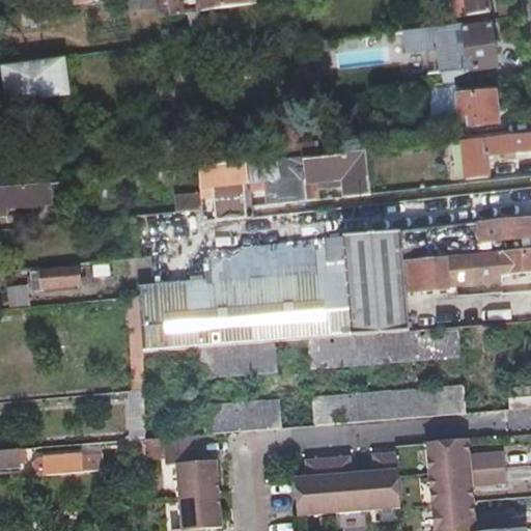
[(200,0),(202,10),(250,3),(249,0),(200,0)]
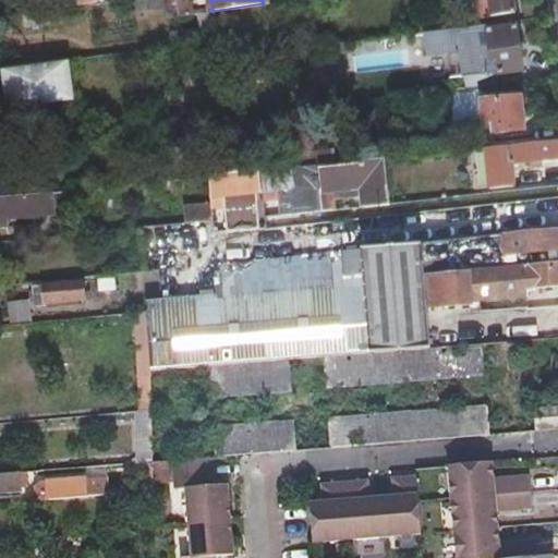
[(477,0),(481,14),(514,10),(513,0),(477,0)]
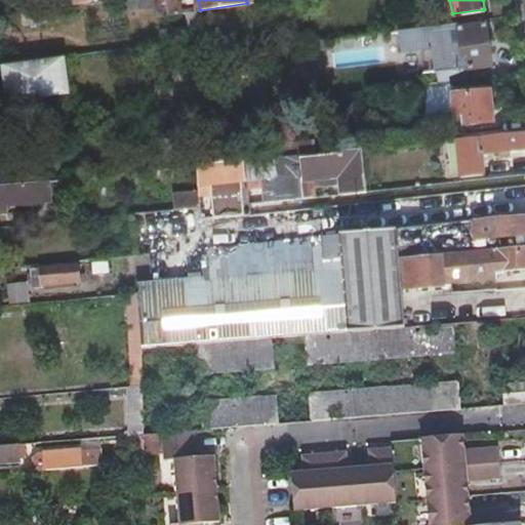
[(451,37),(452,47),(453,56),(466,55),(468,67),(491,64),(486,23),(466,26),(466,21),(415,27),(419,52),(441,49),(440,39),(451,37)]
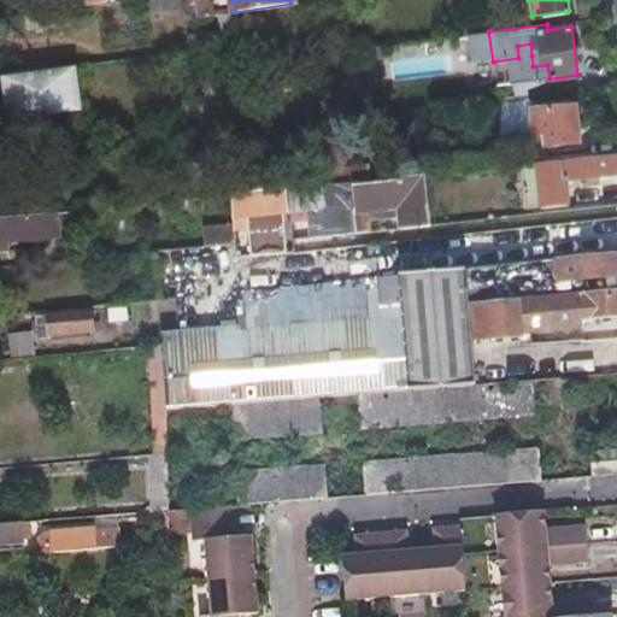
[(75,65),(9,75),(12,117),(80,109),(75,65)]
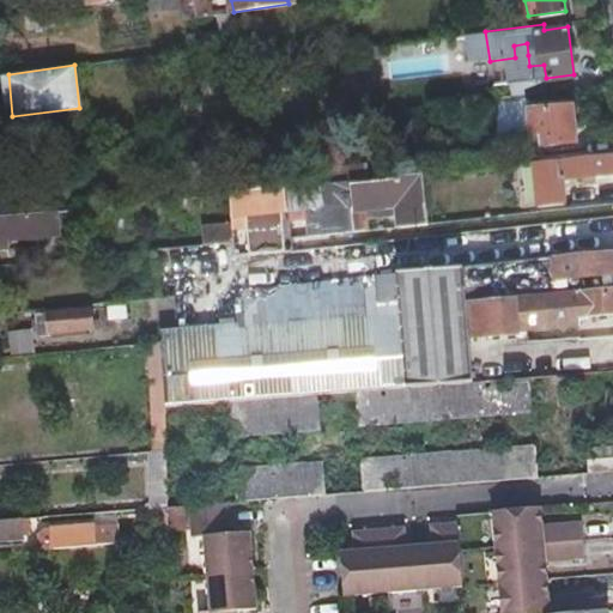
[(526,95),(525,85),(523,77),(497,80),(498,97),(526,95)]
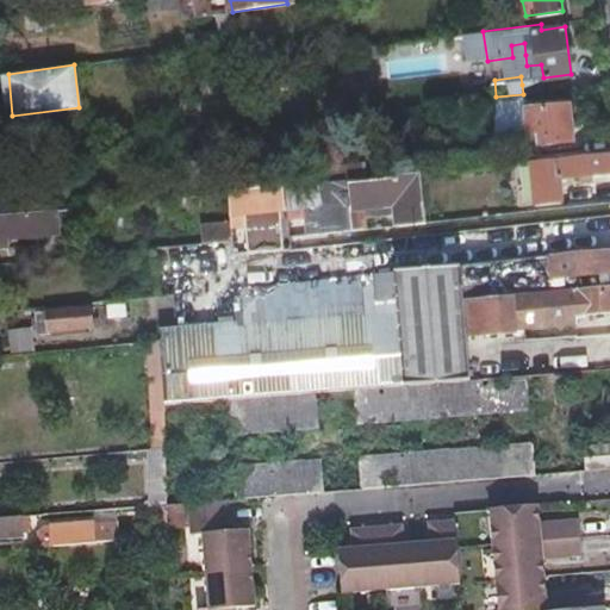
[(500,136),(500,129),(499,120),(529,117),(531,124),(542,122),(545,138),(578,135),(573,97),(534,103),(442,113),(446,142),(500,136)]
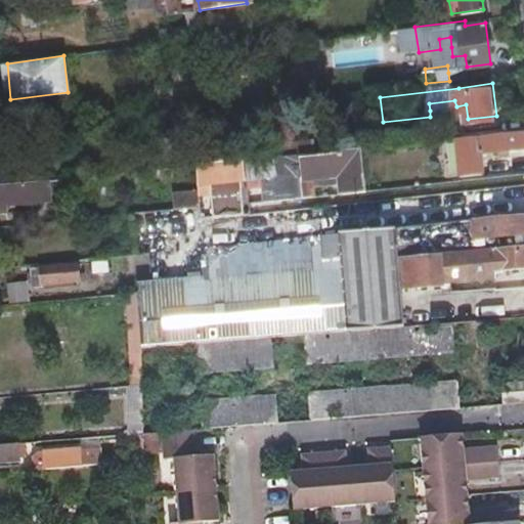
[(457,172),(469,170),(480,169),(478,150),(523,145),(523,141),(523,127),(452,135),(457,172)]
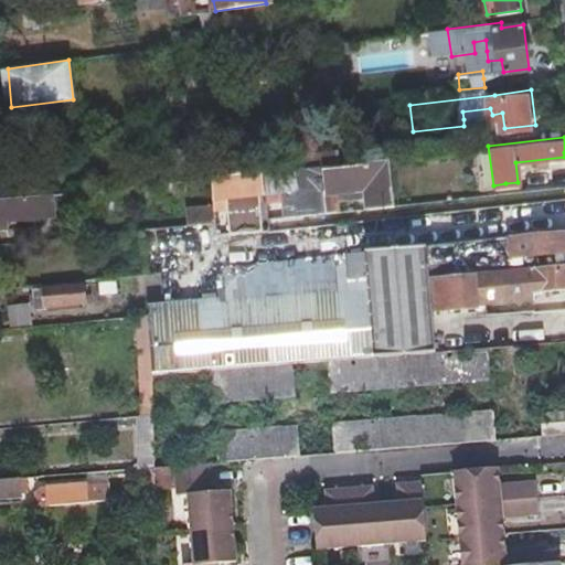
[(385,157),(317,163),(320,212),(337,210),(334,188),(365,184),(368,206),(390,204),(385,157)]
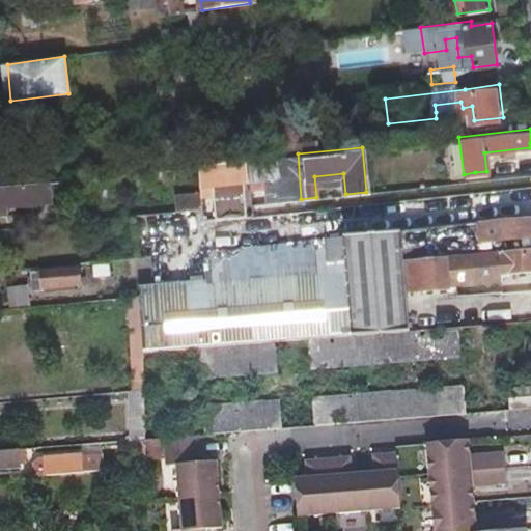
[(301,199),(298,154),(287,155),(290,188),(277,190),(278,201),(301,199)]
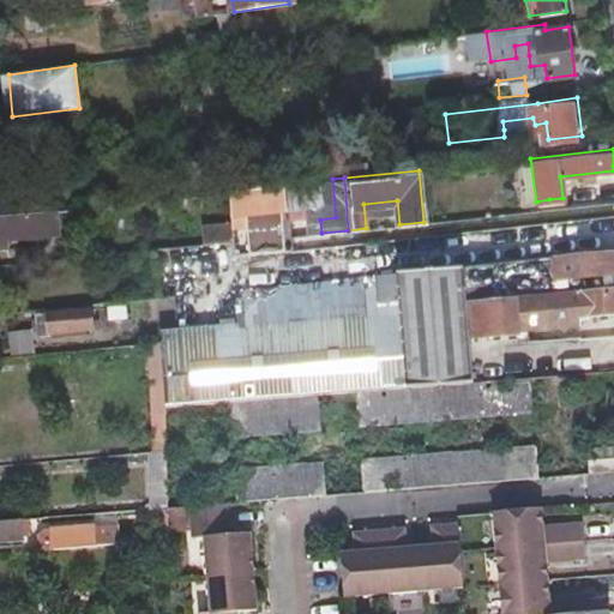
[(282,185),(284,208),(321,203),(319,181),(282,185)]
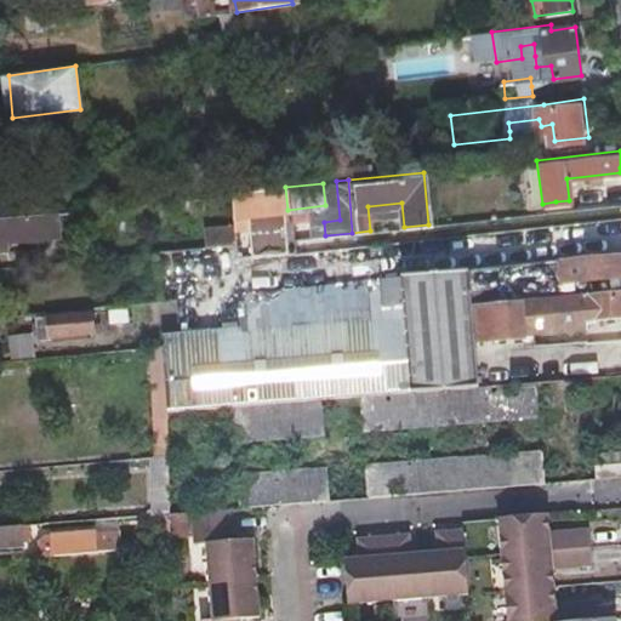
[(288,212),(288,210),(285,187),(231,194),(234,218),(229,218),(233,257),(291,251),(290,241),(275,243),(274,239),(246,241),(244,217),(288,212)]
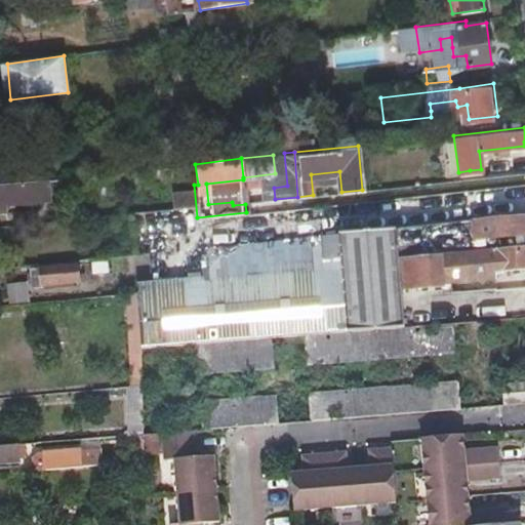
[(0,215),(6,215),(5,205),(49,201),(47,180),(0,185),(0,215)]
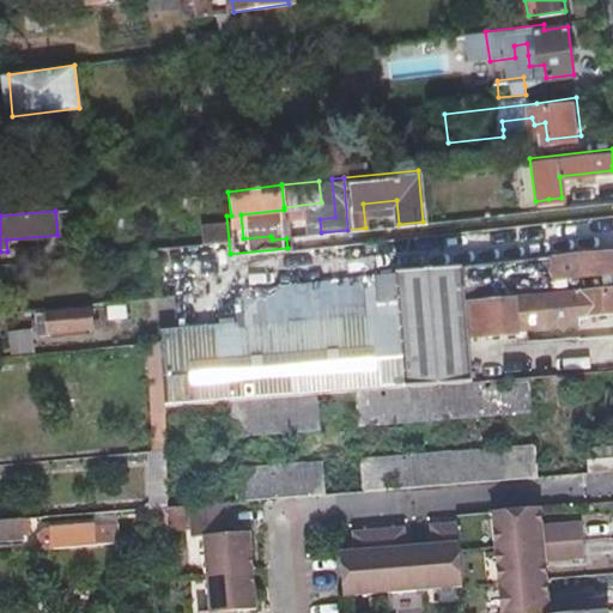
[(414,308),(554,295),(553,283),(612,275),(612,253),(411,274),(414,308)]
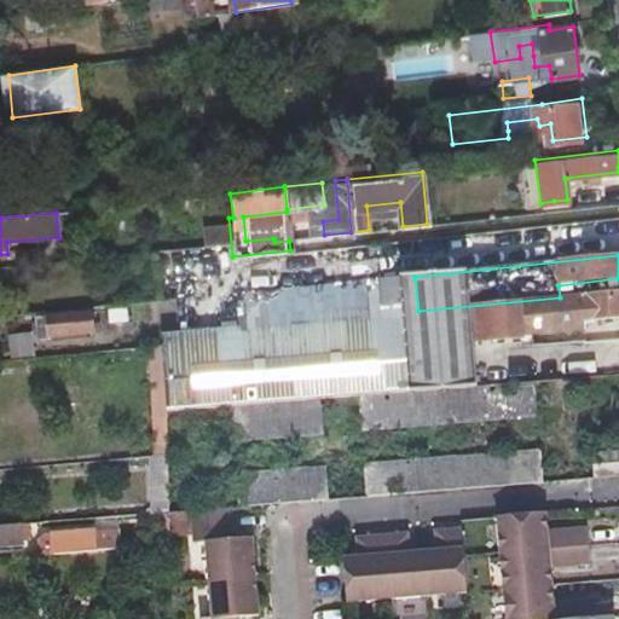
[(235,295),(238,328),(418,311),(415,277),(235,295)]
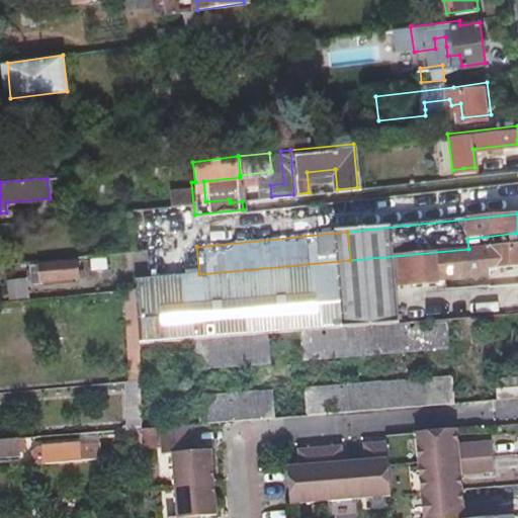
[(517,244),(468,249),(350,260),(199,274),(136,280),(138,344),(192,339),(266,333),(298,331),(400,322),(397,288),(437,285),(437,282),(488,278),(487,269),(517,266),(517,244)]
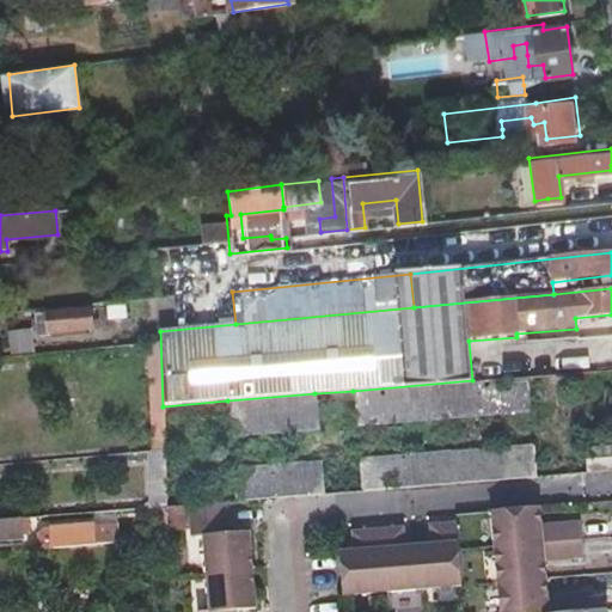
[(93,311),(95,331),(141,326),(140,305),(93,311)]
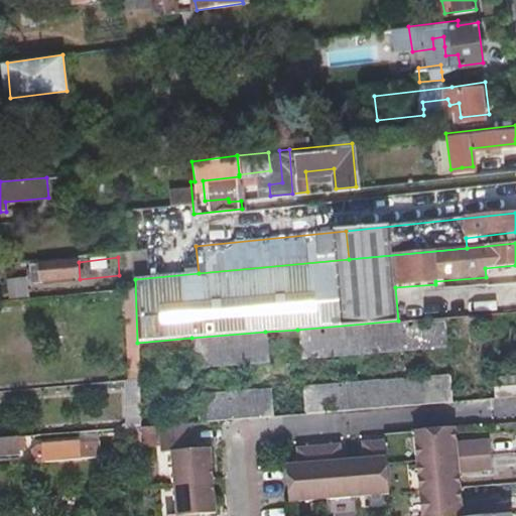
[(79,262),(59,263),(40,265),(43,282),(80,279),(79,262)]
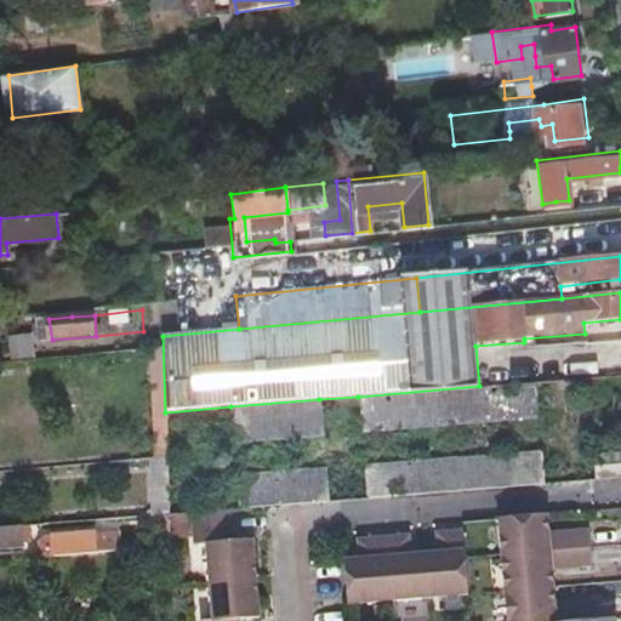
[(28,332),(6,335),(9,358),(32,355),(28,332)]
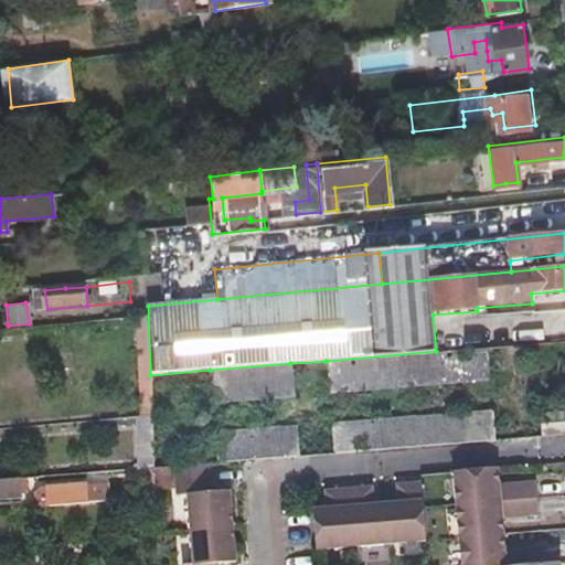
[(487,347),(436,351),(326,361),(328,391),(489,379),(487,347)]
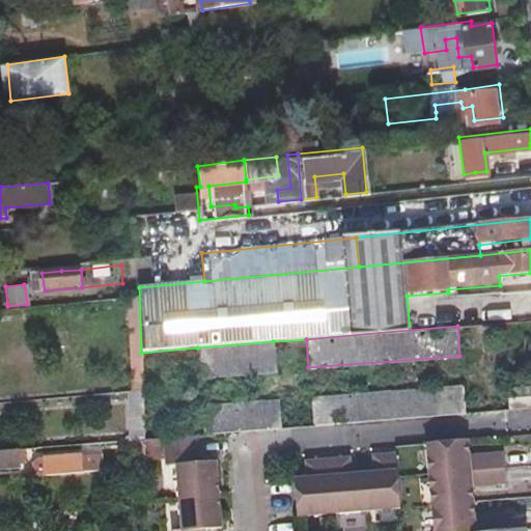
[(275,370),(273,341),(197,347),(200,374),(275,370)]
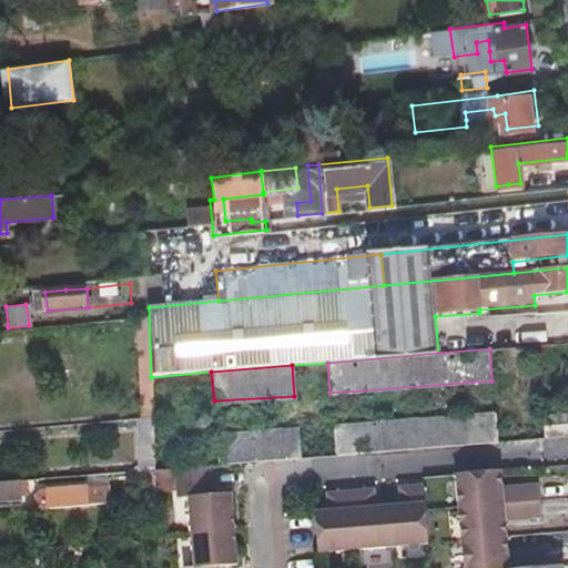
[(567,433),(567,409),(540,412),(541,436),(567,433)]
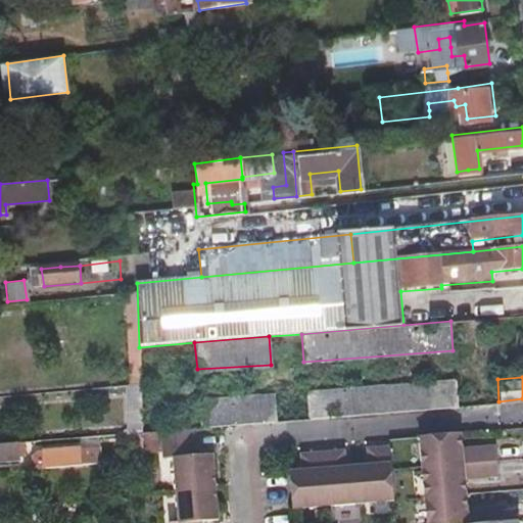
[(457,405),(456,391),(455,379),(305,390),(308,418),(457,405)]
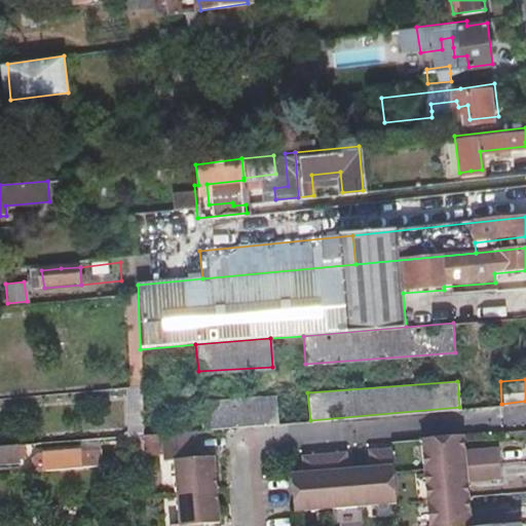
[(142,386),(127,387),(129,435),(138,435),(144,434),(142,386)]
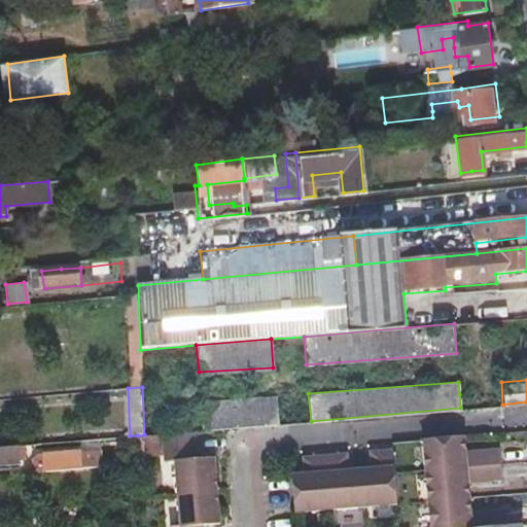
[(278,423),(275,396),(201,402),(203,429),(278,423)]
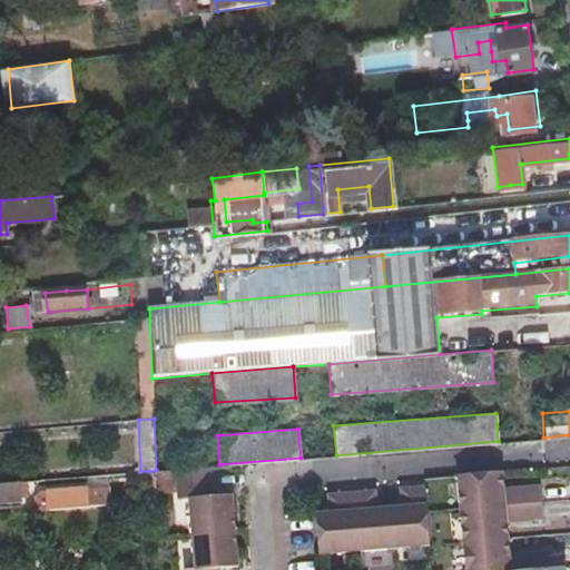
[(190,497),(194,533),(236,529),(234,493),(213,494),(210,465),(177,469),(180,499),(190,497)]
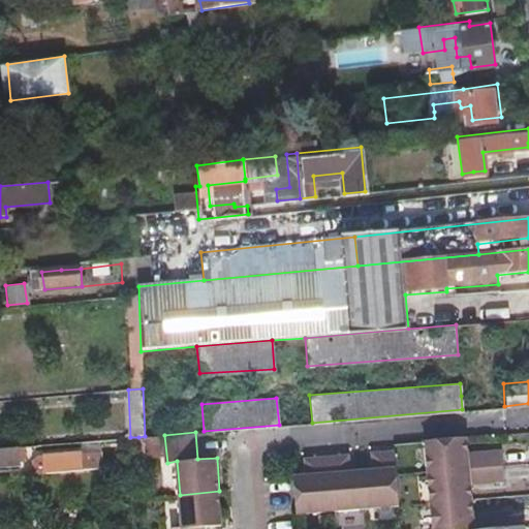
[(428,470),(470,466),(469,450),(467,435),(425,439),(428,470)]
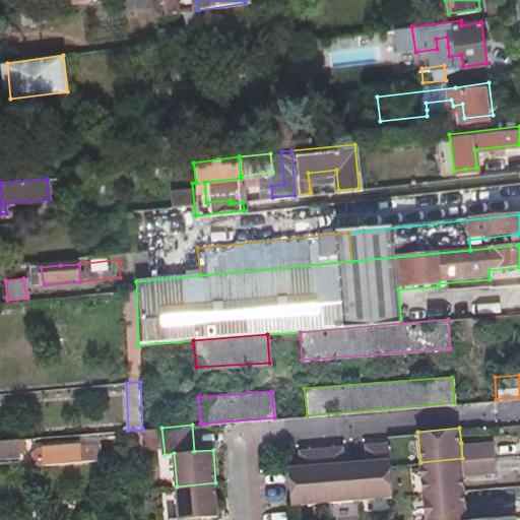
[(135,437),(135,457),(143,457),(142,429),(136,430),(137,437),(135,437)]
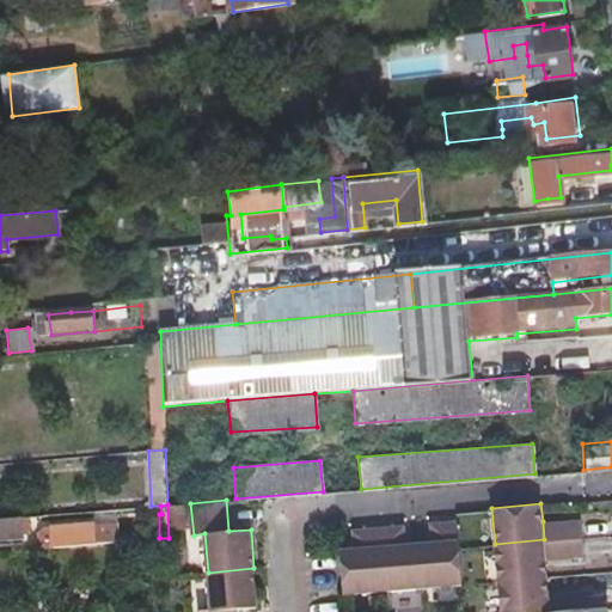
[(0,519),(0,538),(23,537),(20,518),(0,519)]
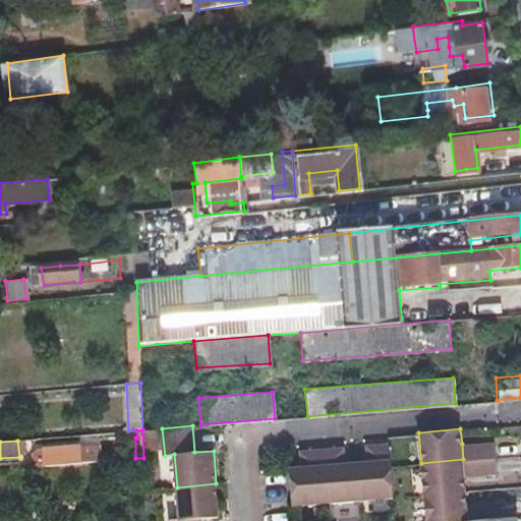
[(468,443),(470,459),(496,456),(494,441),(468,443)]
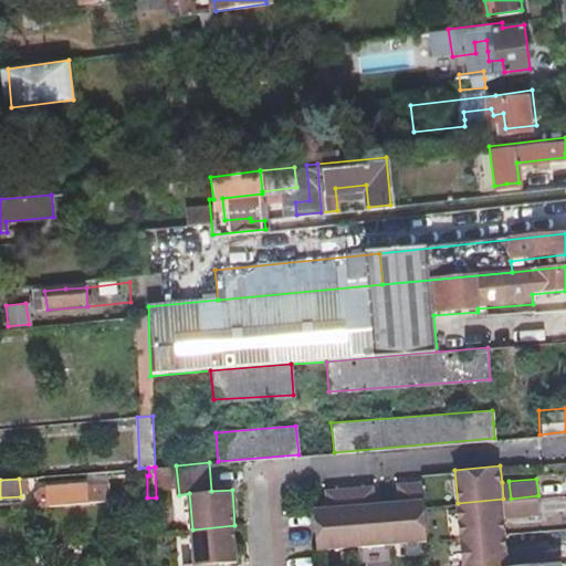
[(392,542),(429,538),(423,480),(398,482),(399,499),(388,500),(392,542)]
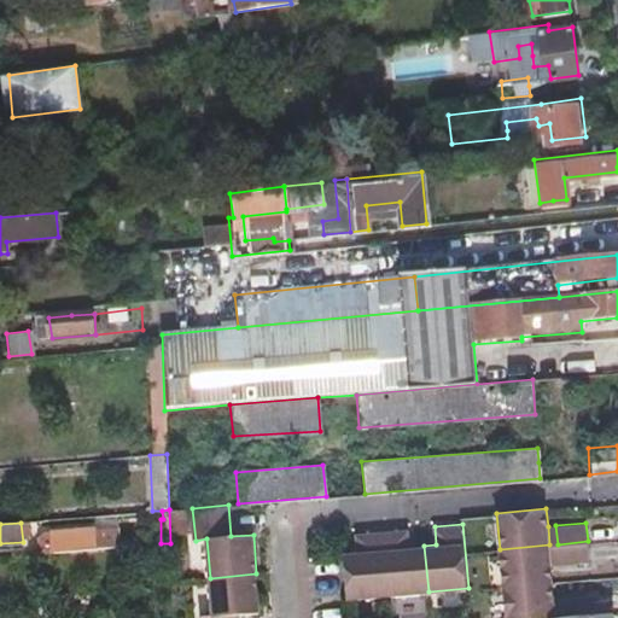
[(555,525),(548,526),(549,544),(558,544),(555,525)]
